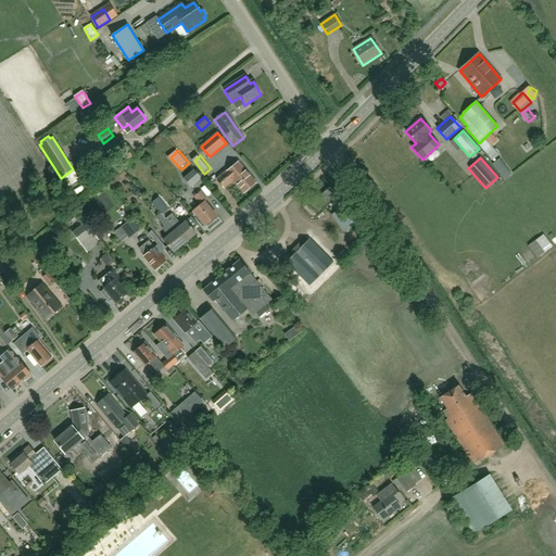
[(97,171),(103,179),(116,168),(110,160),(97,171)]
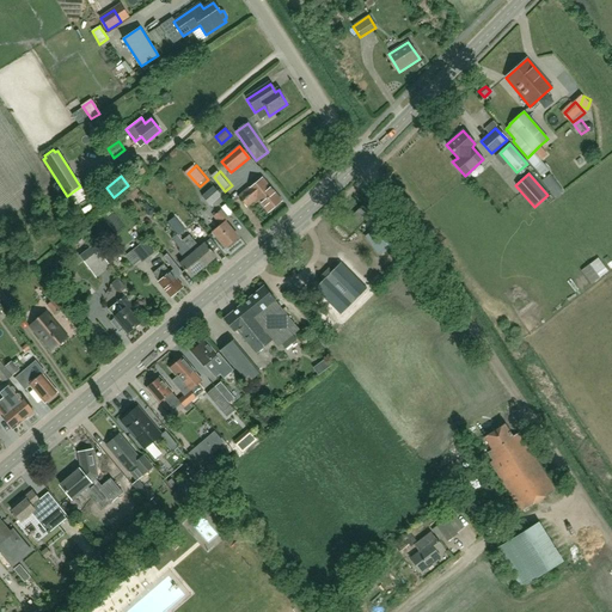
[(552,176),(545,181),(556,199),(564,194),(552,176)]
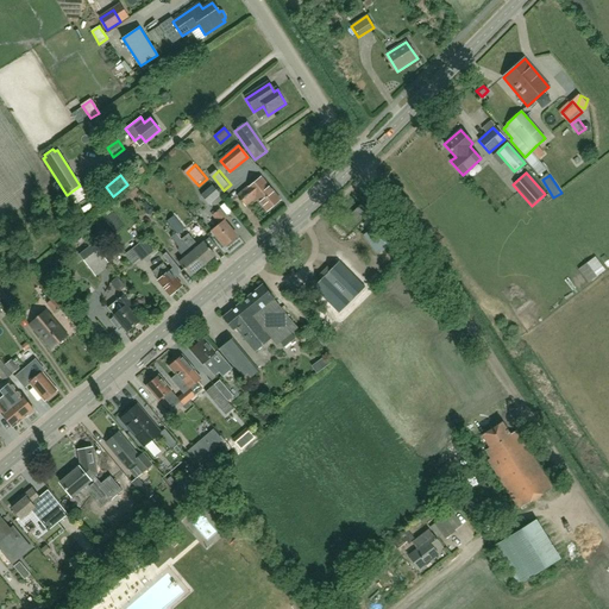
[(245,207),(256,198),(269,212),(281,202),(268,187),(261,179),(238,198),(245,207)]
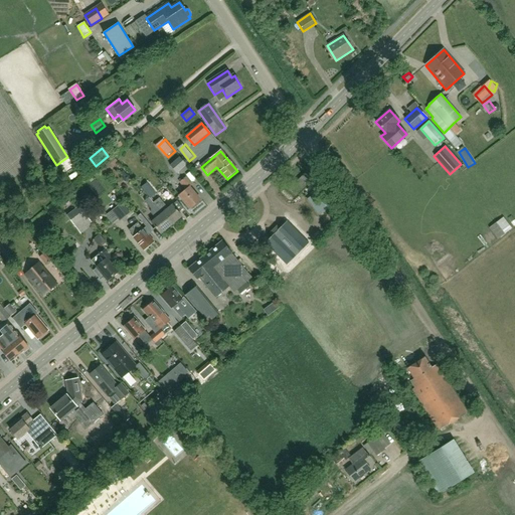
[(104,175),(114,167),(109,162),(114,158),(112,155),(98,167),(104,175)]
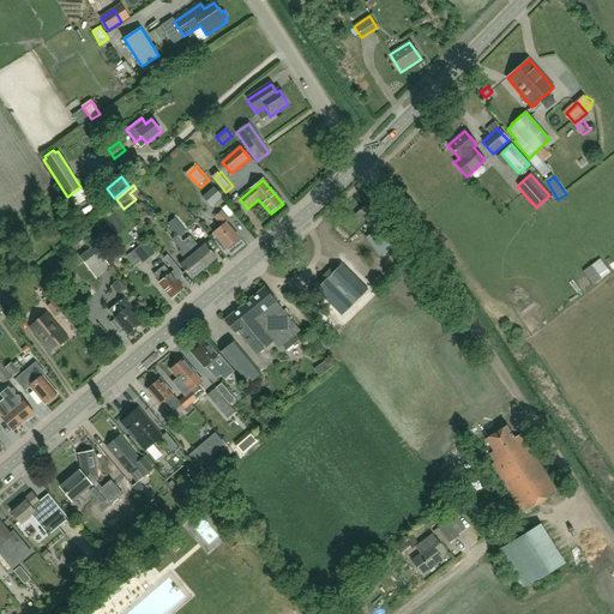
[(210,206),(222,197),(214,187),(202,197),(210,206)]
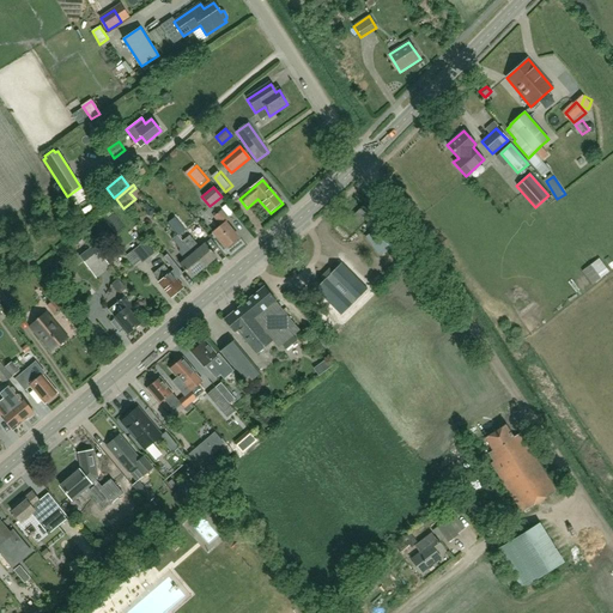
[(369,212),(363,206),(353,216),(359,222),(369,212)]
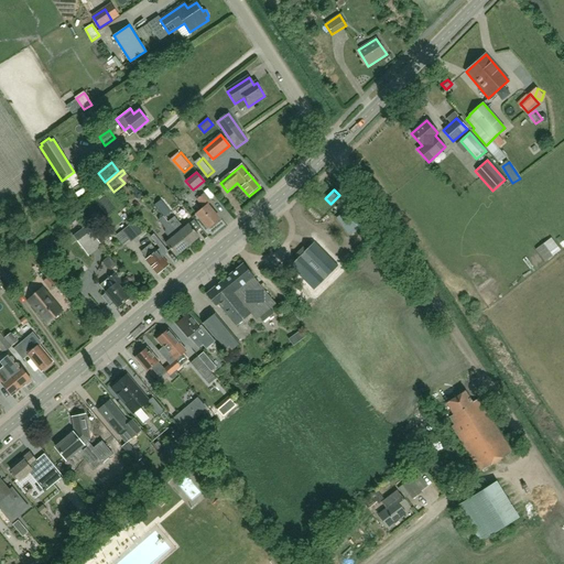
[(208,229),(220,219),(208,205),(210,203),(204,194),(197,199),(205,208),(197,215),(208,229)]
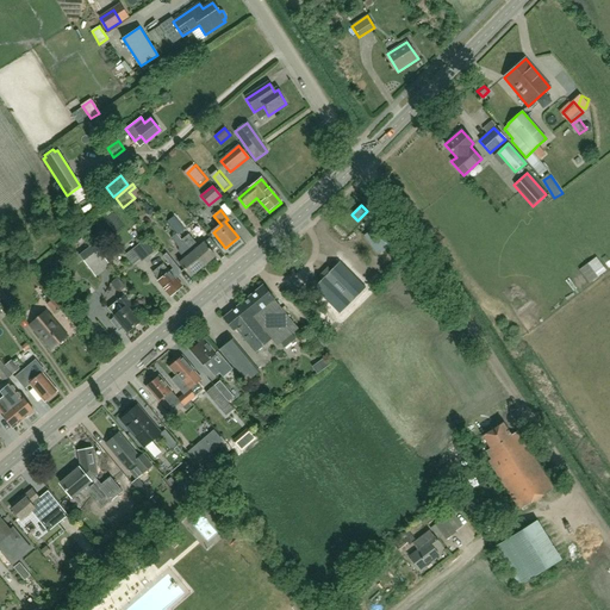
[(398,241),(384,222),(365,236),(379,255),(398,241)]
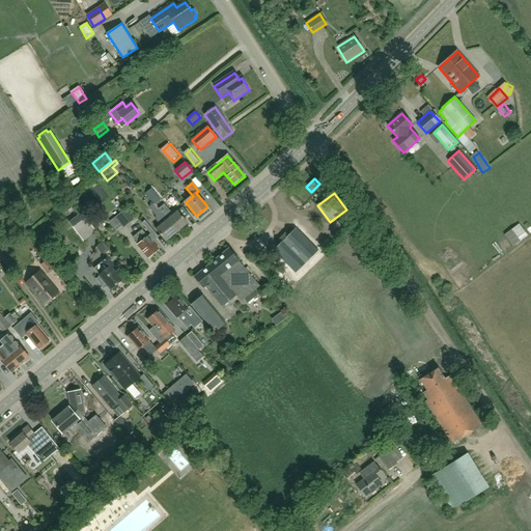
[(158,210),(159,210),(154,203),(149,207),(157,216),(156,219),(161,225),(157,229),(166,241),(176,232),(158,210)]
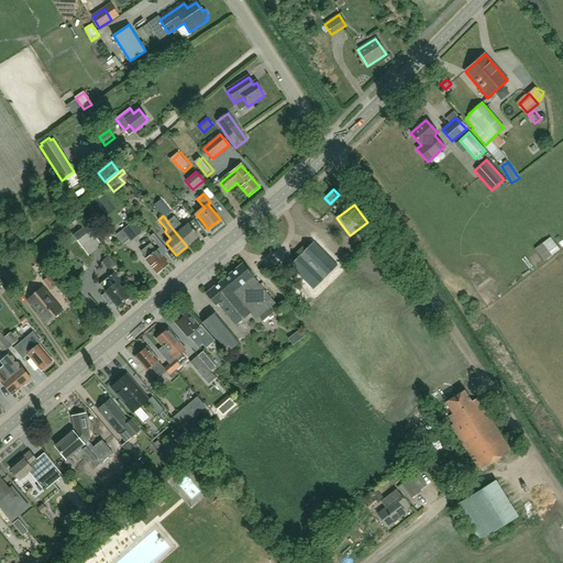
[(175,217),(168,222),(167,222),(187,246),(199,236),(189,224),(184,228),(175,217)]
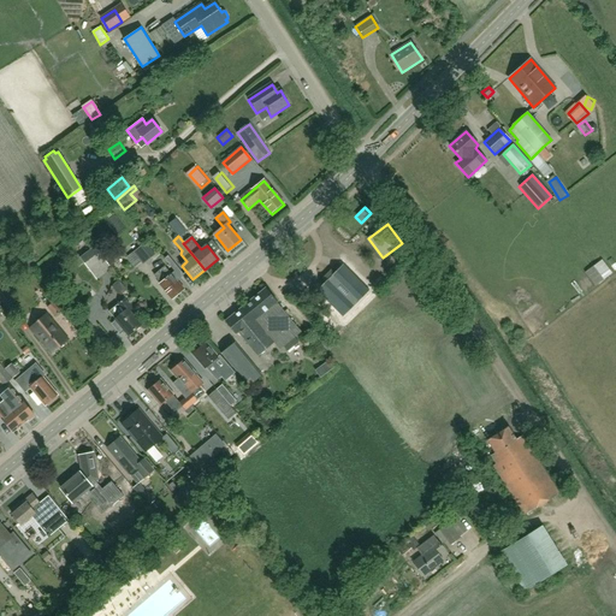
[(146,243),(144,243),(142,238),(136,243),(140,248),(134,253),(132,253),(141,264),(143,265),(155,255),(146,243)]
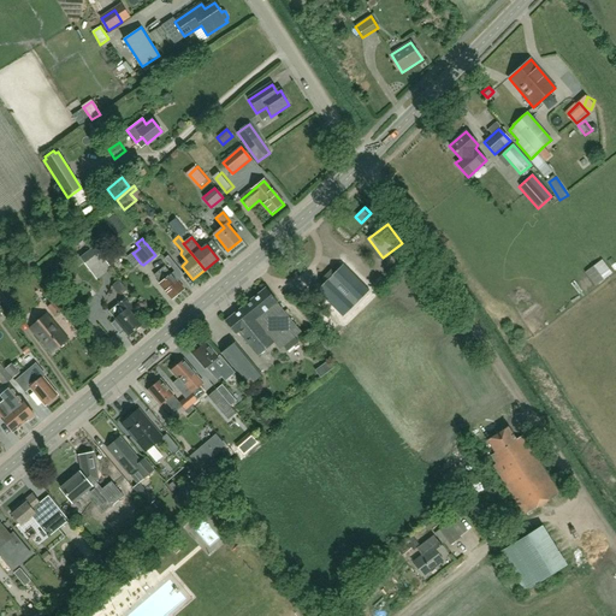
[(96,279),(111,268),(95,248),(81,259),(96,279)]
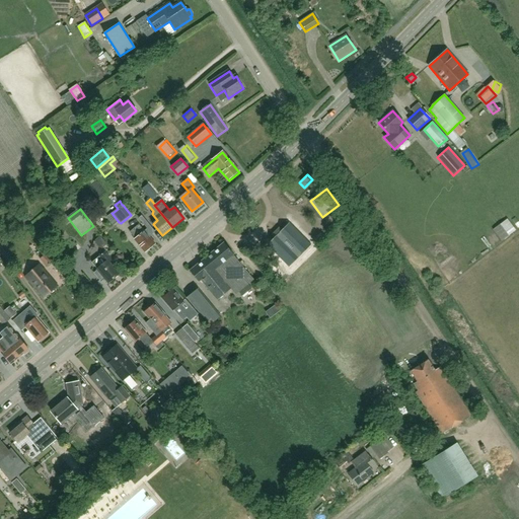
[(100,217),(93,211),(88,217),(95,223),(100,217)]
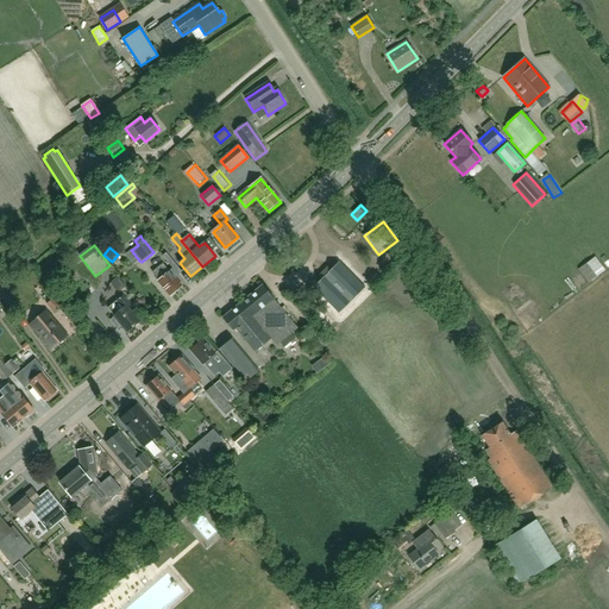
[(600,258),(583,268),(591,282),(608,272),(600,258)]
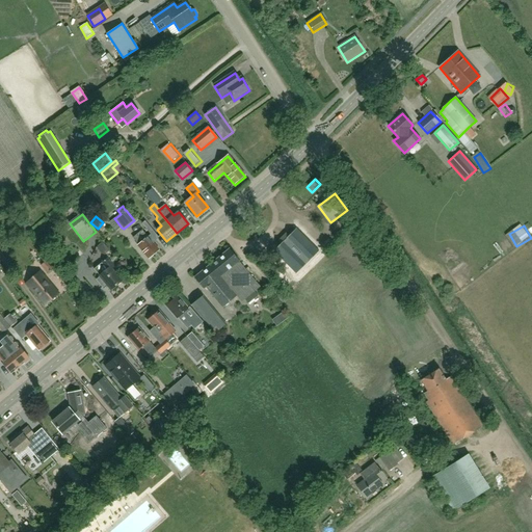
[(138,244),(137,245),(149,259),(159,250),(153,243),(156,241),(151,235),(148,237),(142,231),(133,238),(138,244)]
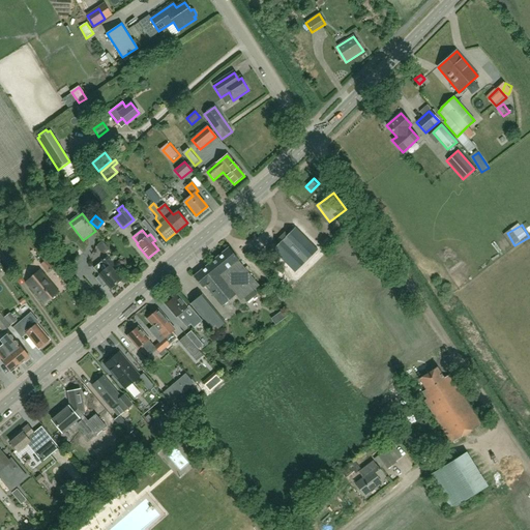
[(283,244),(289,237),(285,233),(277,239),(283,244)]
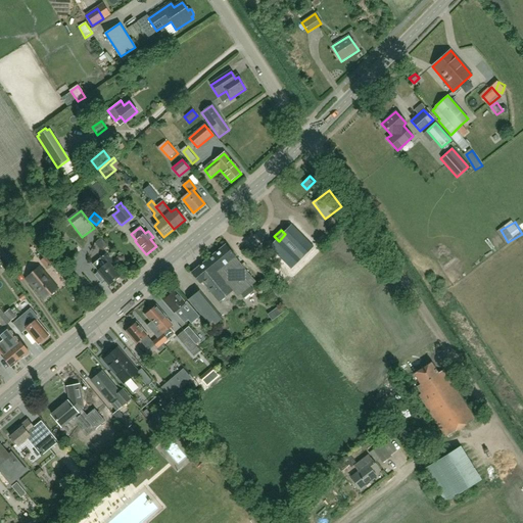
[(237,297),(240,294),(244,298),(253,290),(250,286),(255,282),(225,244),(191,273),(200,284),(202,282),(219,302),(232,291),(237,297)]
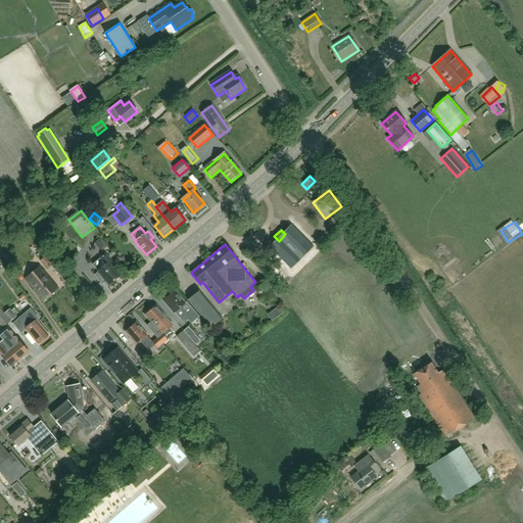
[(111,265),(113,263),(106,254),(100,259),(106,266),(98,272),(109,285),(121,277),(111,265)]
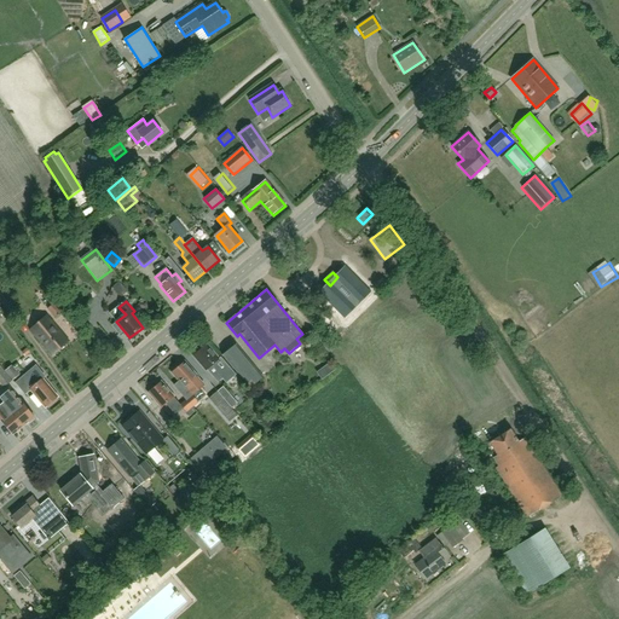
[(53,304),(48,308),(56,318),(61,313),(53,304)]
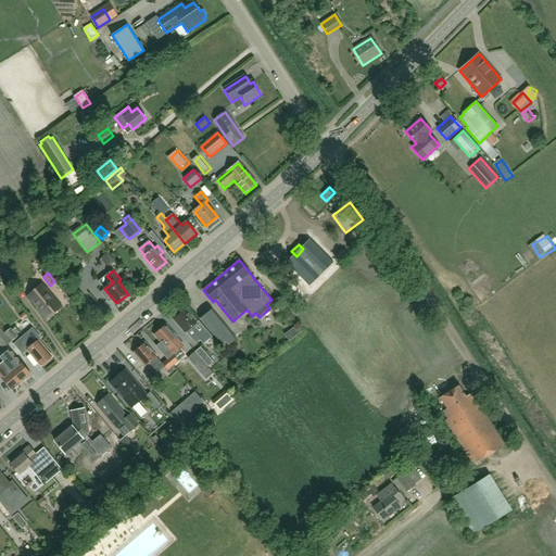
[(47,318),(61,306),(42,283),(28,295),(47,318)]
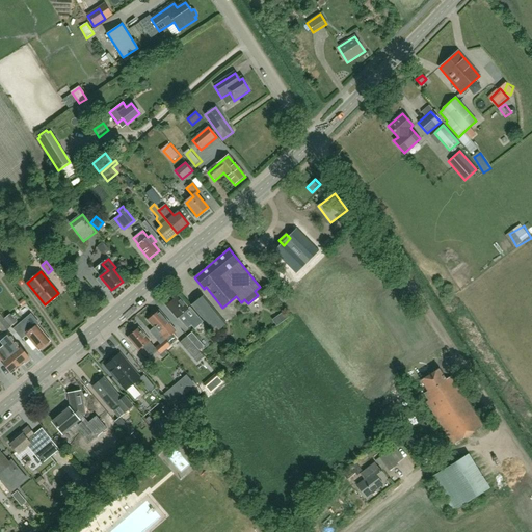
[(227,324),(203,295),(191,306),(215,334),(227,324)]
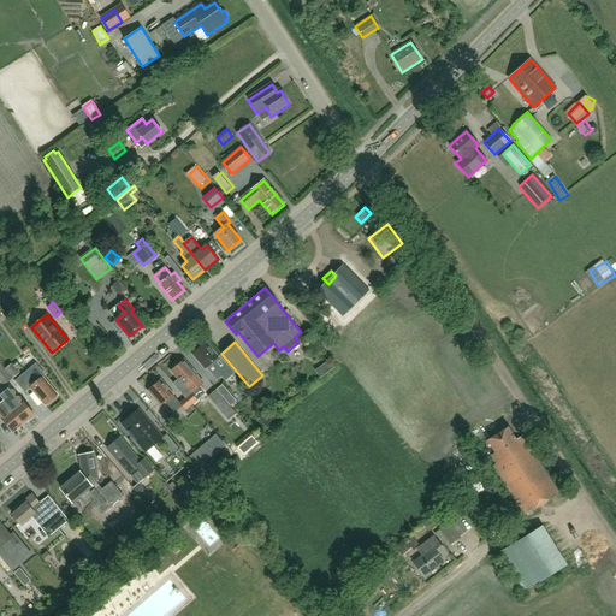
[(205,343),(199,347),(197,347),(194,350),(194,351),(191,353),(206,369),(207,368),(213,375),(215,379),(220,375),(224,380),(234,372),(219,355),(217,357),(205,343)]
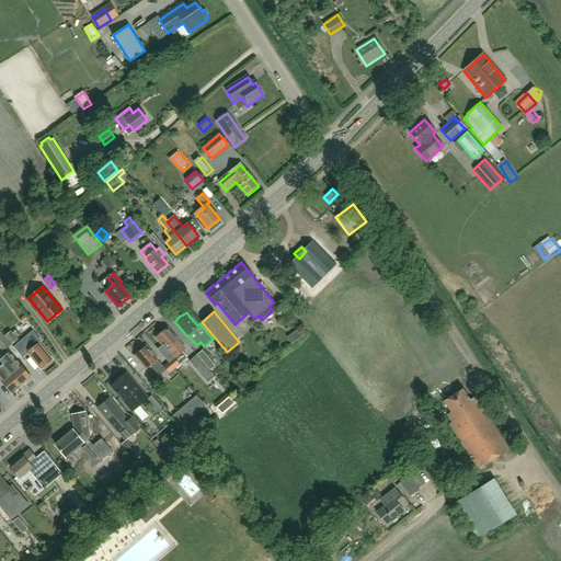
[(167,328),(161,332),(160,332),(157,334),(157,336),(156,338),(163,345),(158,350),(167,361),(173,354),(170,350),(172,347),(176,352),(182,346),(180,344),(181,343),(179,341),(180,341),(174,335),(173,336),(167,328)]
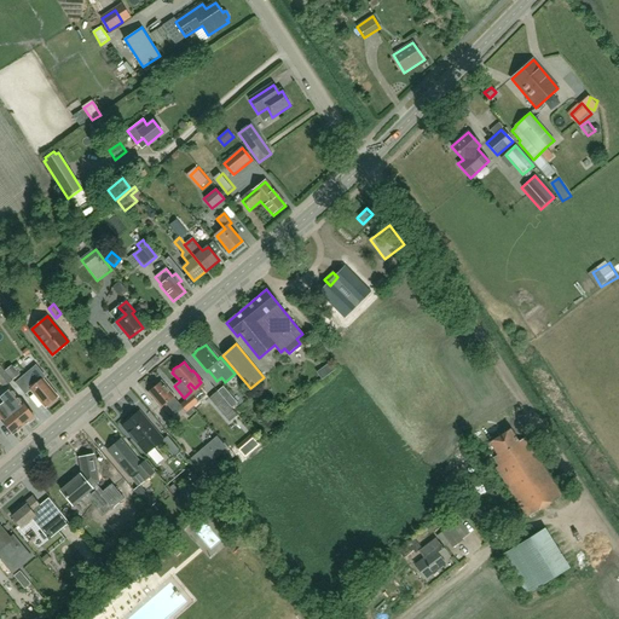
[(0,382),(4,388),(12,381),(0,365),(0,382)]
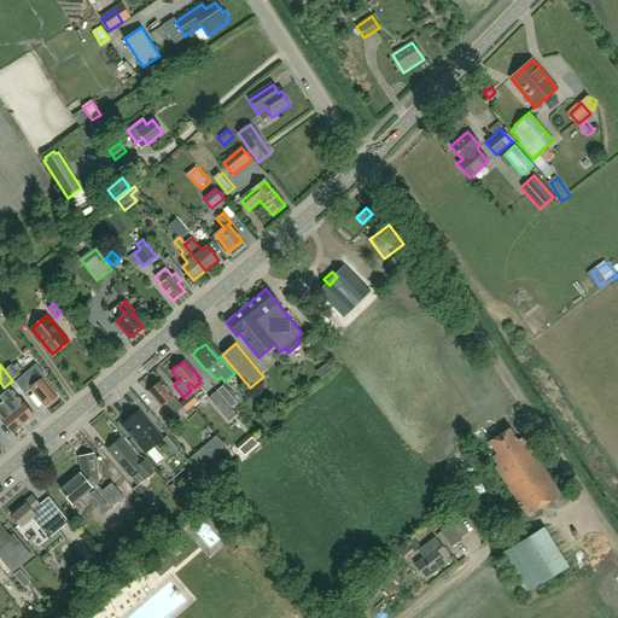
[(19,374),(12,365),(6,368),(13,379),(19,374)]
